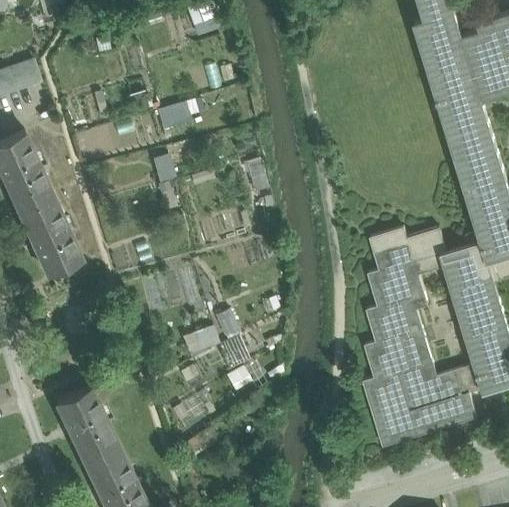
[(508,14),(477,24),(479,32),(461,38),(448,0),(416,0),(424,23),(413,26),(480,244),(444,255),(437,231),(405,241),(402,230),(368,241),(378,273),(366,276),(376,309),(365,312),(374,344),(363,348),(373,380),(361,384),(381,449),(475,420),(468,396),(481,392),(482,396),(508,387),(508,339),(506,329),(492,285),(508,279),(508,195),(480,102),(508,93),(508,14)]
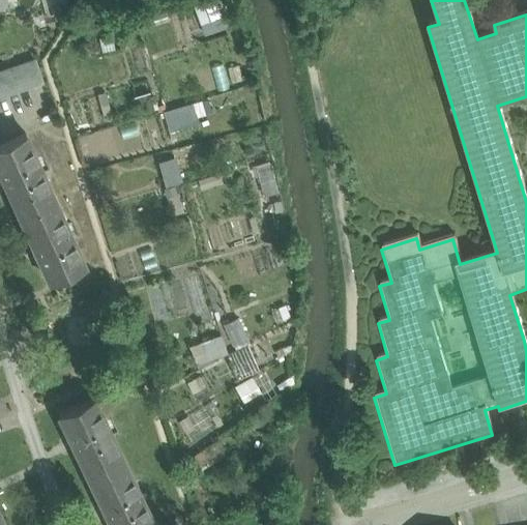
[(31,65),(0,75),(0,99),(38,86),(31,65)]
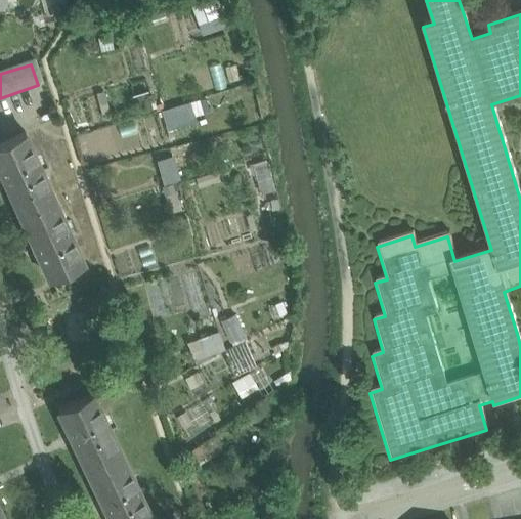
[(200,100),(156,113),(161,130),(205,119),(200,100)]
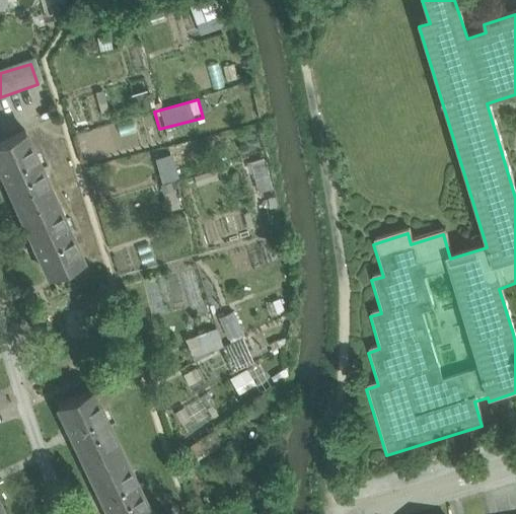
[(21,135),(0,144),(0,177),(45,280),(78,266),(21,135)]
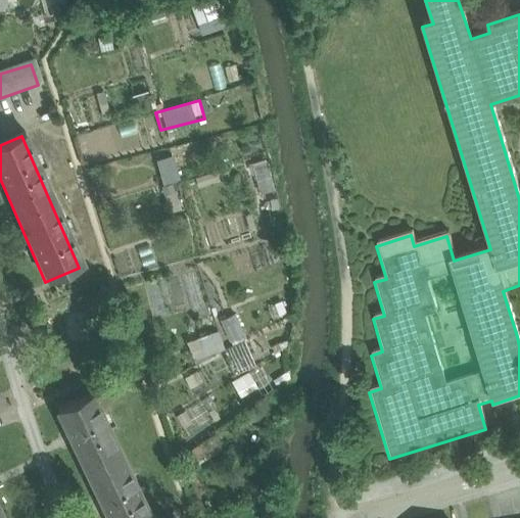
[(254,198),(270,194),(262,161),(246,167),(254,198)]
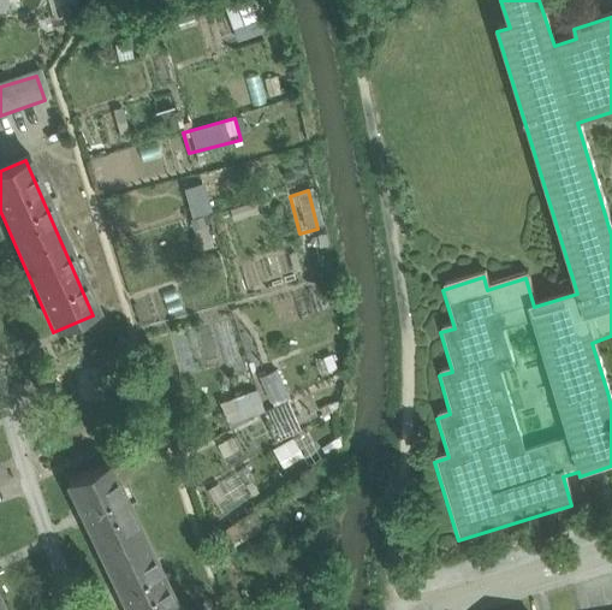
[(250,392),(213,407),(223,430),(260,415),(250,392)]
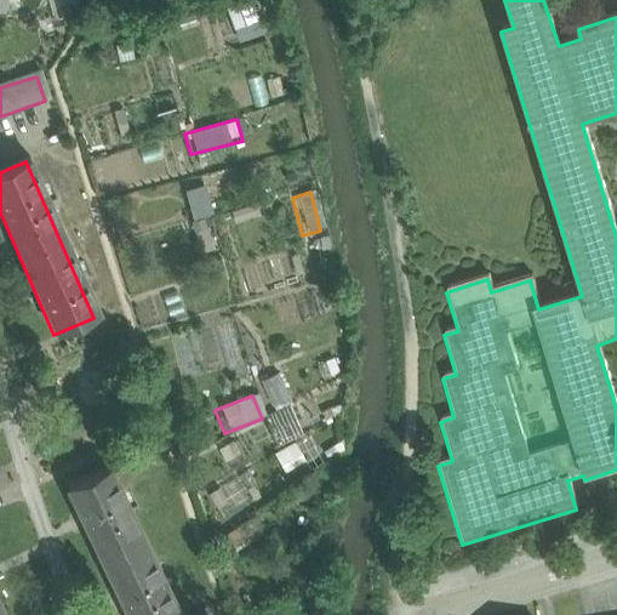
[(284,408),(266,416),(280,445),(297,437),(284,408)]
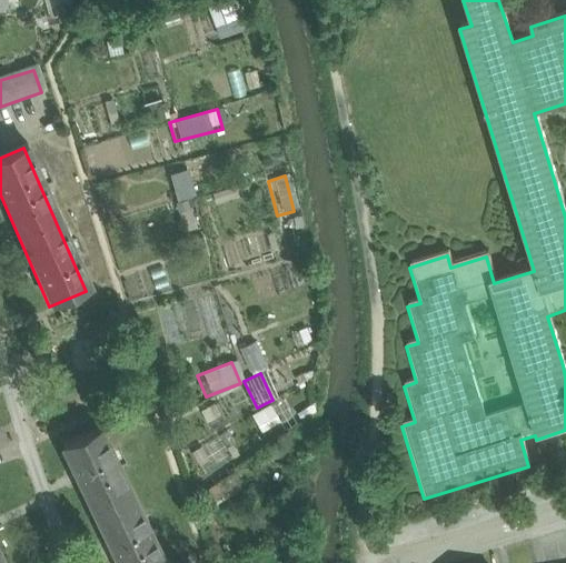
[(129,501),(96,431),(60,448),(93,519),(129,501)]
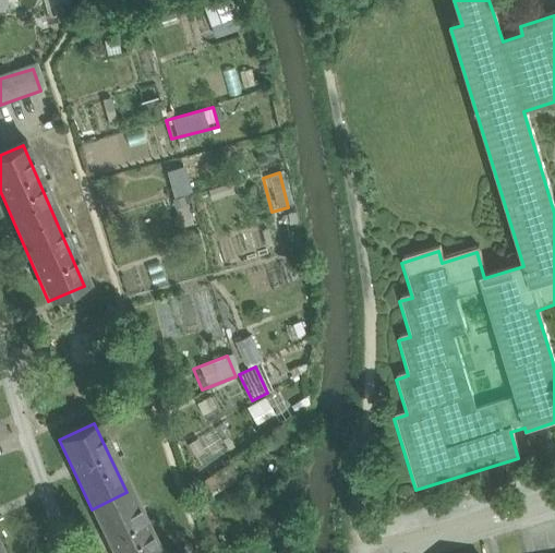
[(190,459),(220,456),(219,437),(188,442),(190,459)]
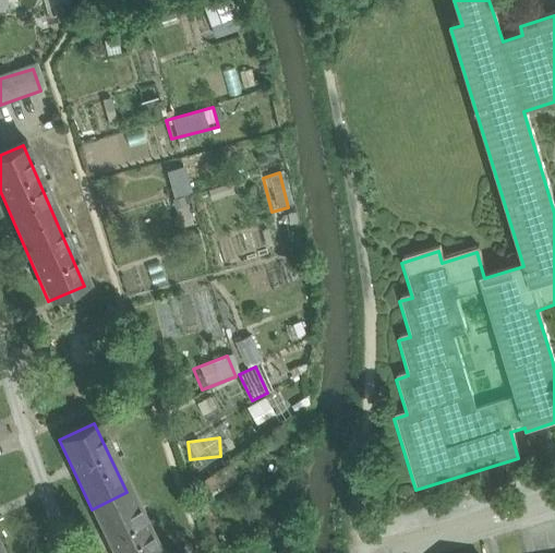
[(156,552),(127,492),(92,509),(112,552),(156,552)]
